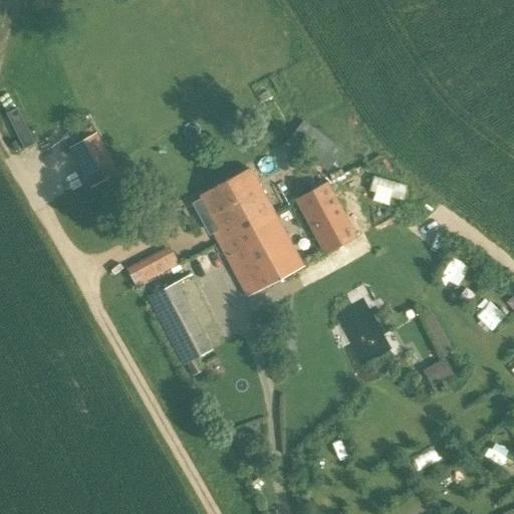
[(21,104),(7,110),(22,148),(36,141),(21,104)]
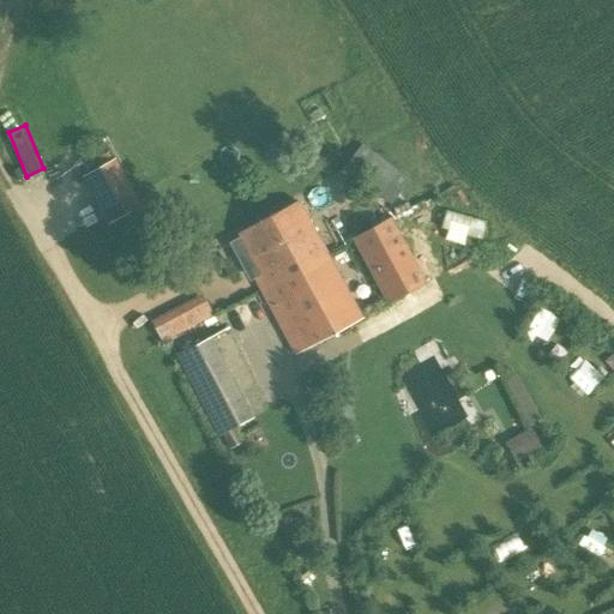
[(112,161),(85,175),(84,176),(82,178),(104,218),(108,226),(142,206),(115,160),(112,161)]
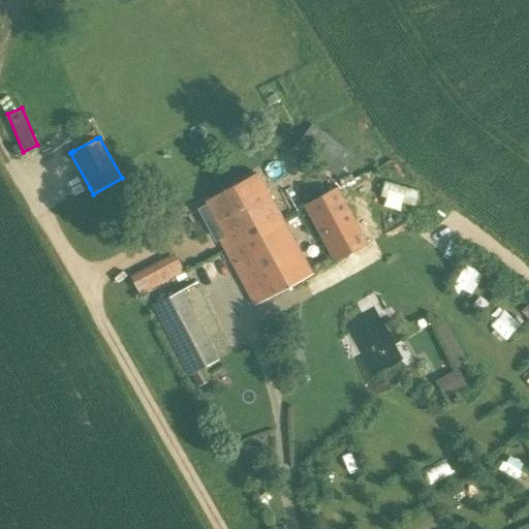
[(218,240),(224,252),(270,226),(271,227),(283,221),(257,174),(205,203),(223,237),(218,240)]
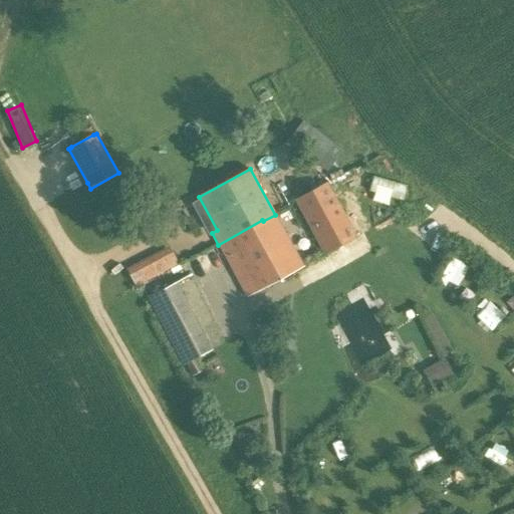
[(294,201),(324,257),(357,238),(327,183),(294,201)]
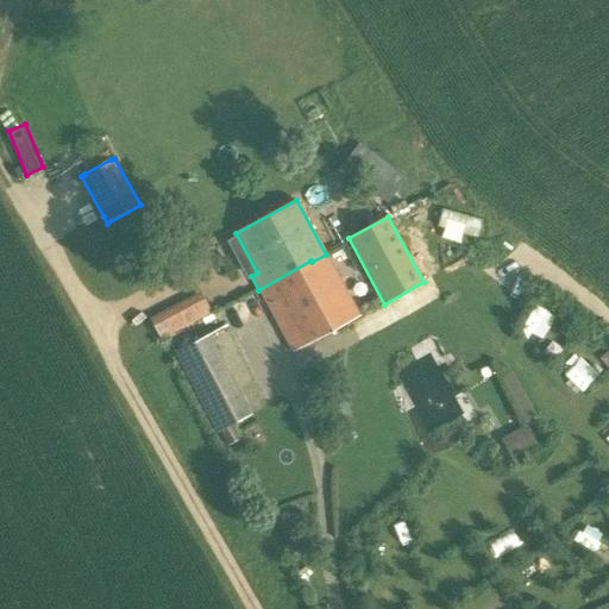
[(311,261),(258,290),(293,353),(359,316),(326,255),(312,262),(311,261)]
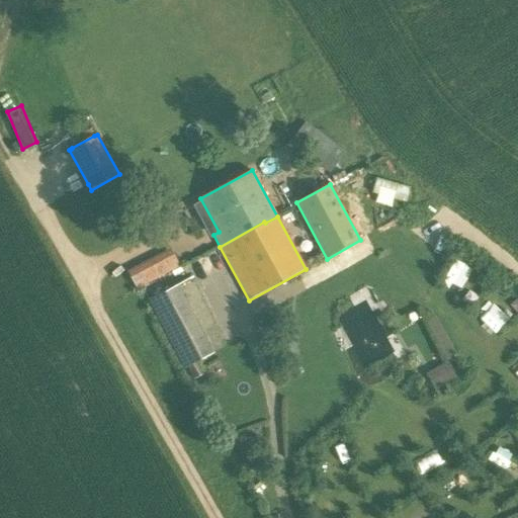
[(172,245),(126,270),(137,287),(181,262),(172,245)]
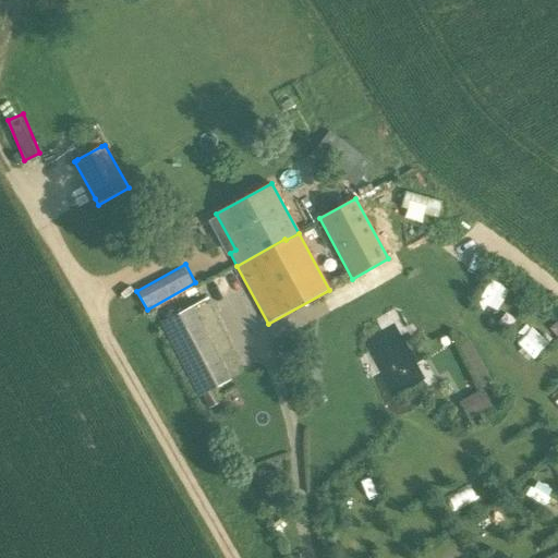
[(494,280),(481,295),(498,310),(510,295),(494,280)]
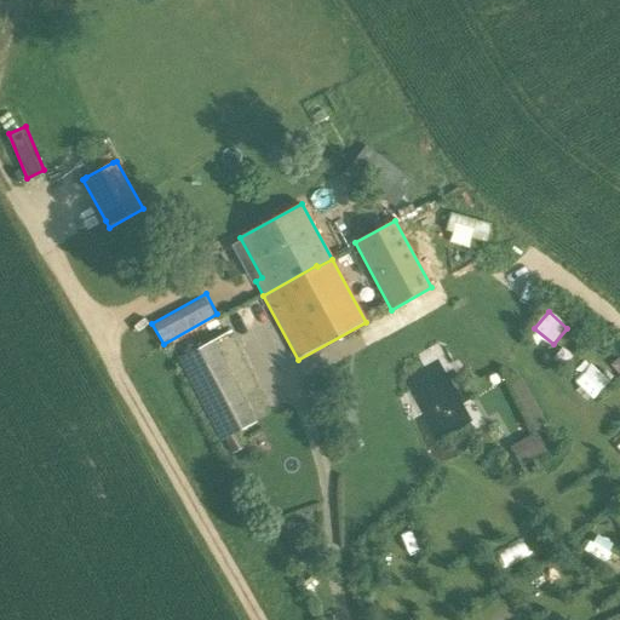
[(220,442),(256,424),(247,406),(212,342),(177,360),(220,442)]
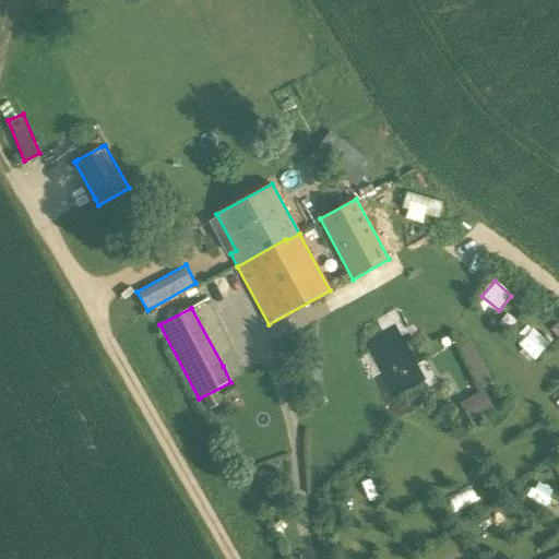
[(534,344),(547,329),(533,317),(520,331),(534,344)]
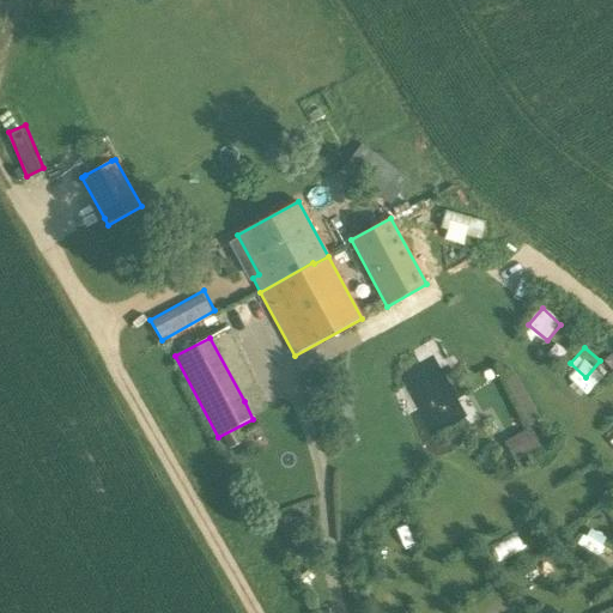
[(540,420),(515,377),(505,382),(529,425),(540,420)]
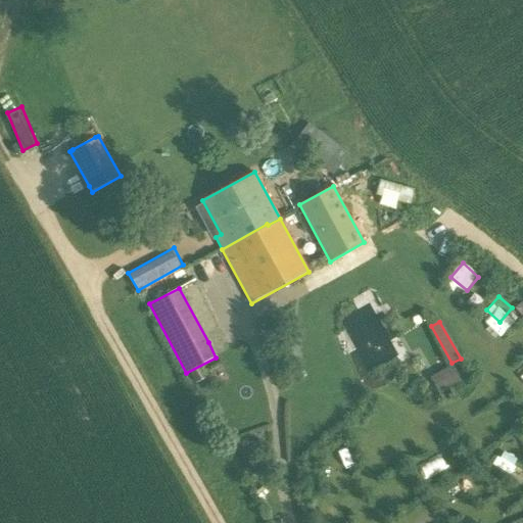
[(430,374),(438,390),(463,378),(455,362),(430,374)]
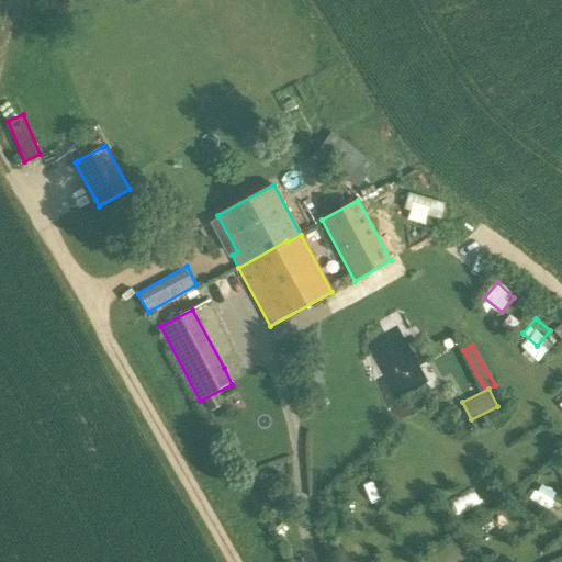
[(537,441),(530,454),(544,461),(551,448),(537,441)]
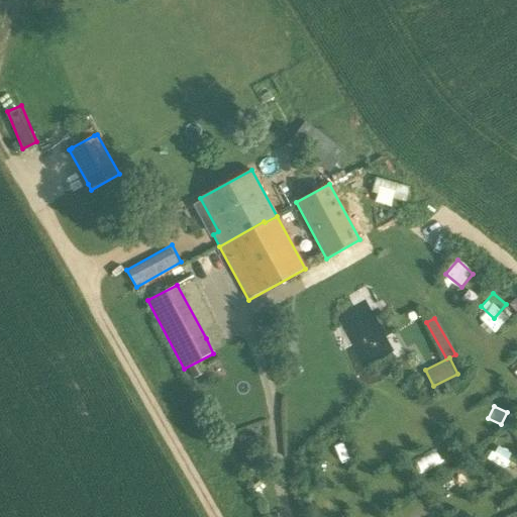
[(332,446),(330,464),(349,468),(352,449),(332,446)]
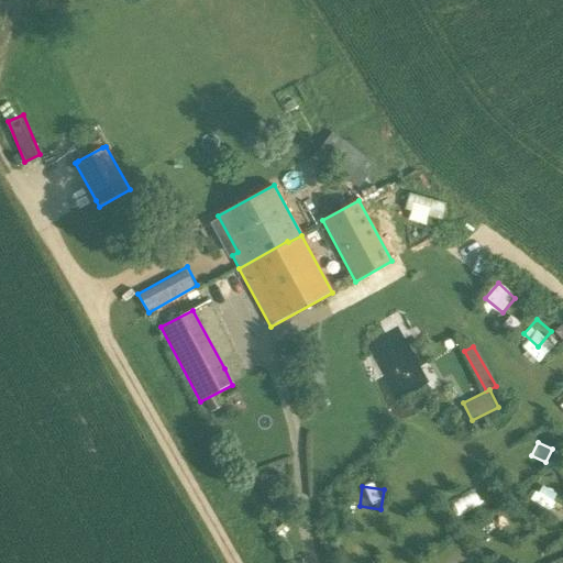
[(468,519),(489,505),(477,487),(456,501),(468,519)]
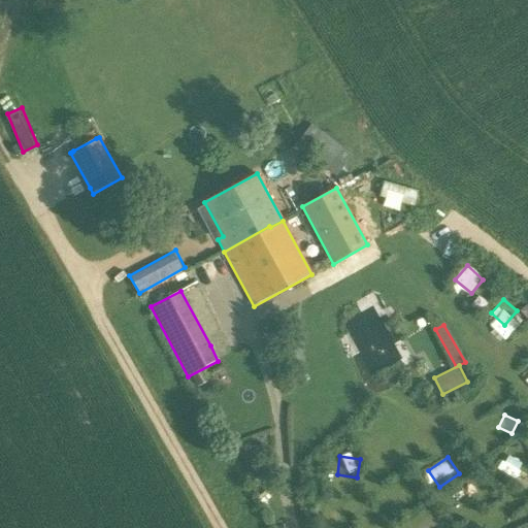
[(454,514),(470,506),(462,486),(446,493),(454,514)]
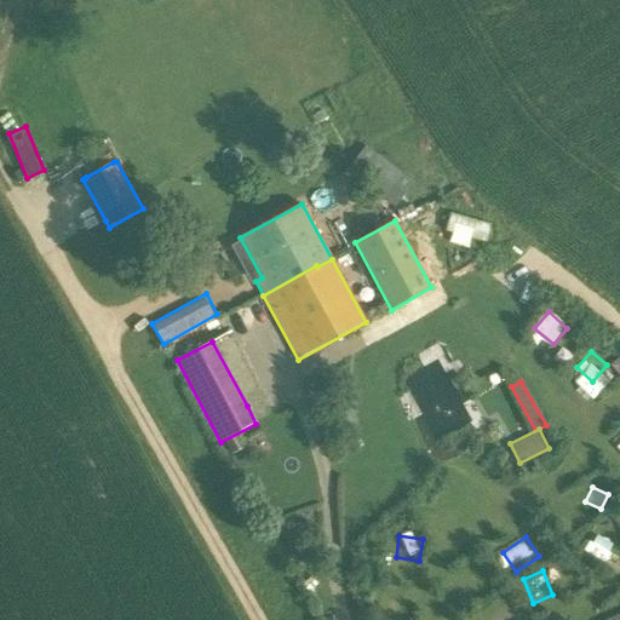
[(478,619),(503,619),(494,608),(478,619)]
